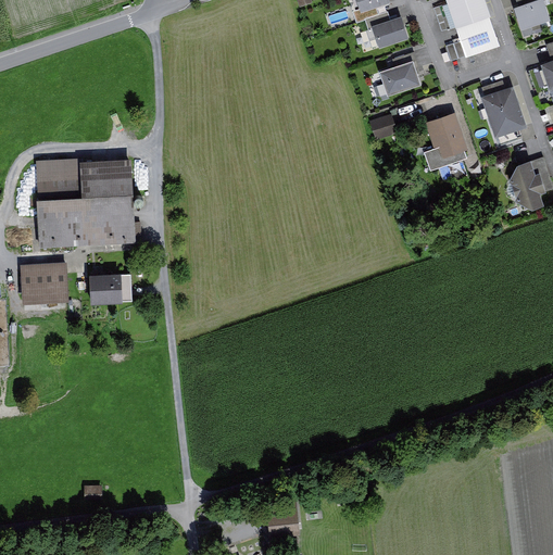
[(385,1),(384,0),(350,0),(354,11),(372,5),(385,1)]
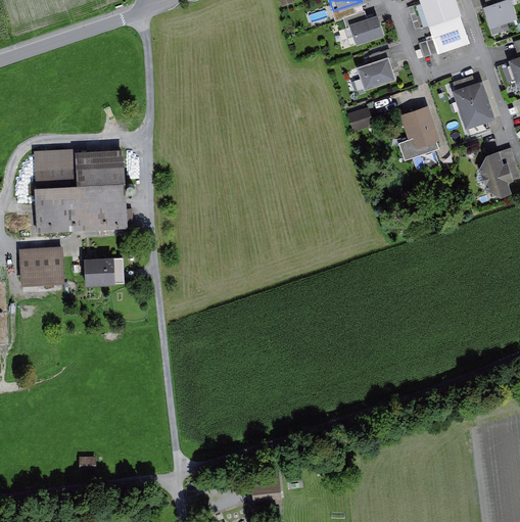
[(419,0),(421,3),(409,8),(417,31),(429,27),(434,39),(420,44),(425,59),(470,44),(455,0),(419,0)]
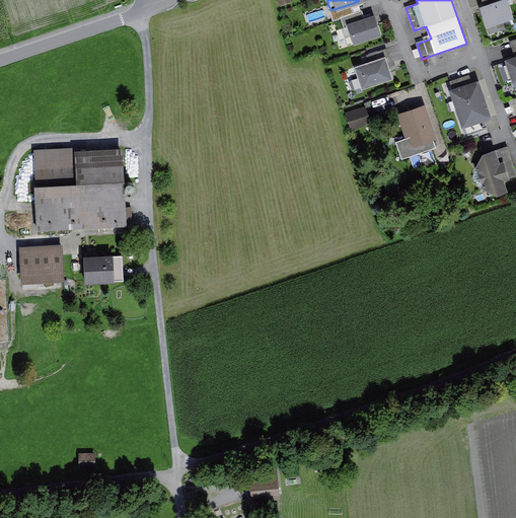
[(506,0),(505,0),(482,9),(489,30),(514,21),(506,0)]
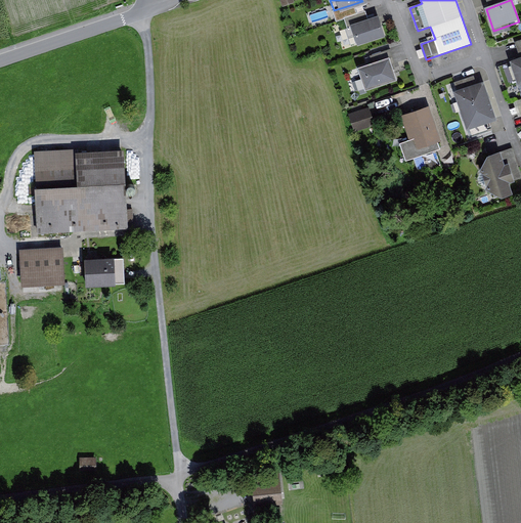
[(334,10),(329,12),(331,22),(340,18),(353,14),(351,10),(350,5),(334,10)]
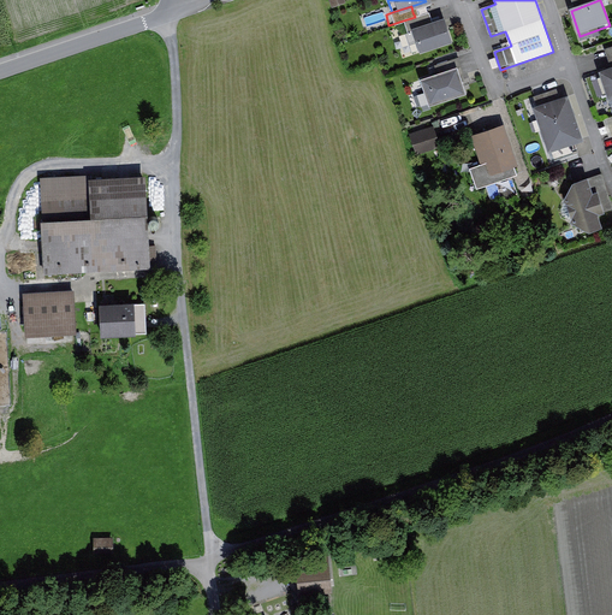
[(415,17),(399,22),(403,33),(409,31),(428,24),(427,19),(425,13),(415,17)]
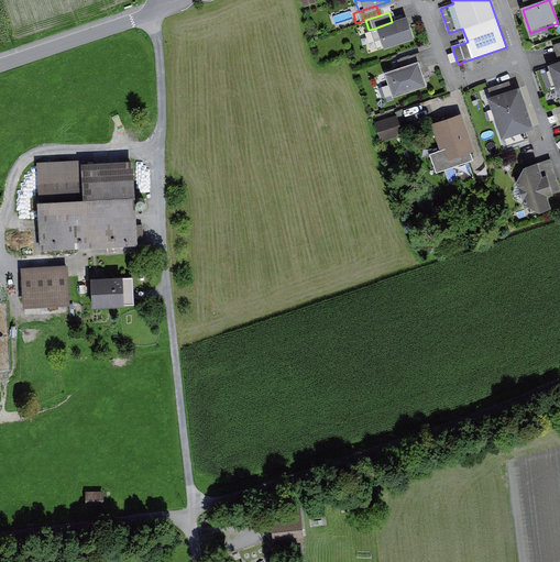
[(408,39),(402,19),(392,22),(374,29),(381,47),(408,39)]
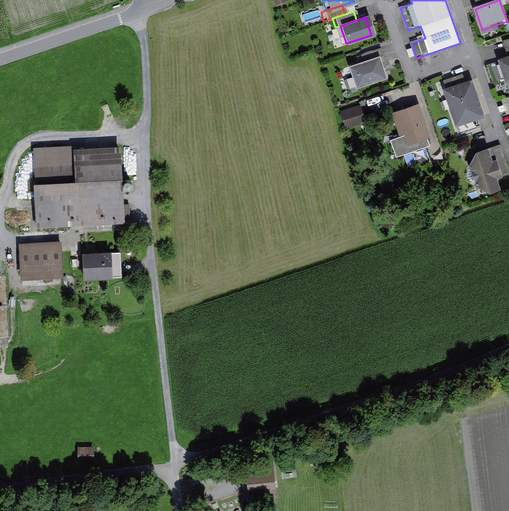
[(508,53),(498,58),(507,84),(508,83),(508,53)]
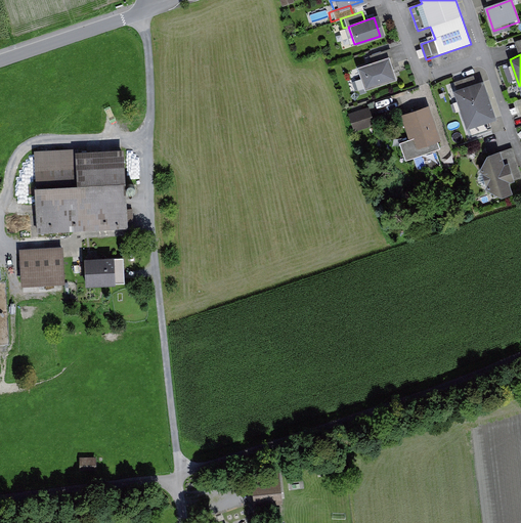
[(395,81),(386,56),(355,68),(363,92),(395,81)]
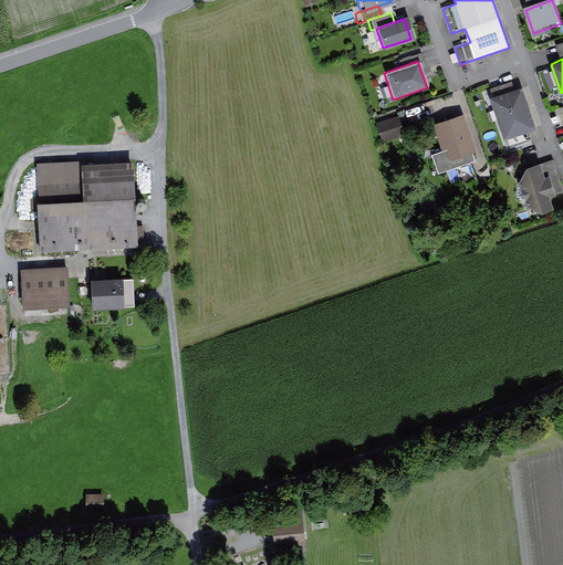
[(549,89),(555,86),(548,67),(541,71),(549,89)]
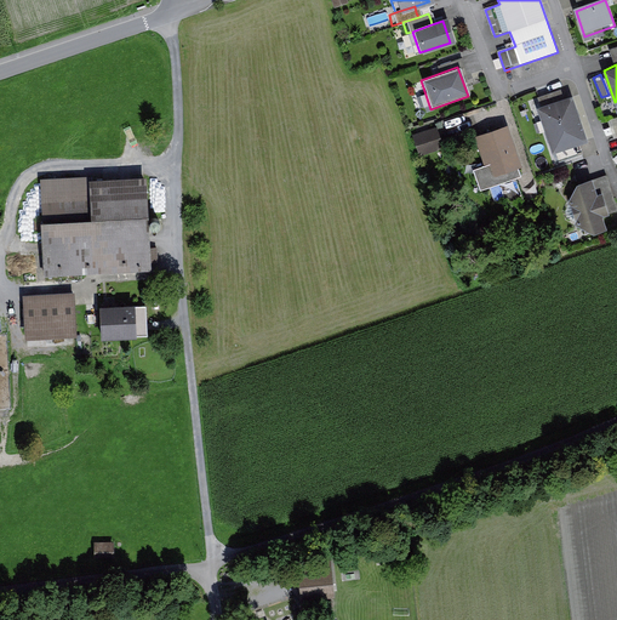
[(570,94),(537,106),(554,152),(587,140),(570,94)]
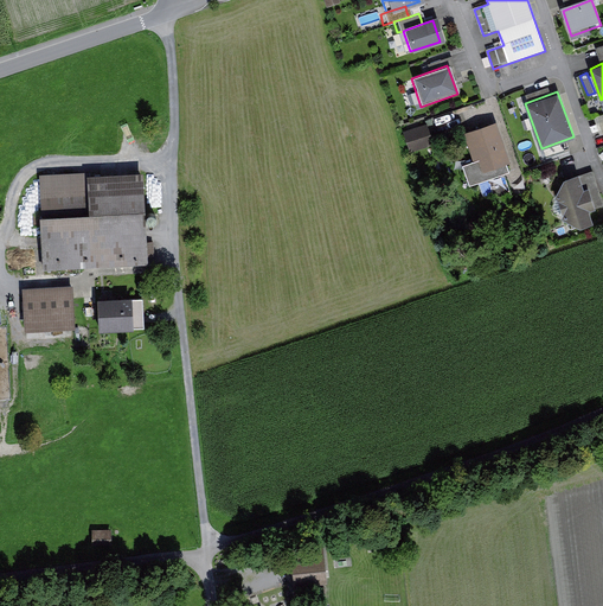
[(472,164),(461,167),(467,186),(507,173),(505,165),(508,164),(494,123),(461,134),(472,164)]
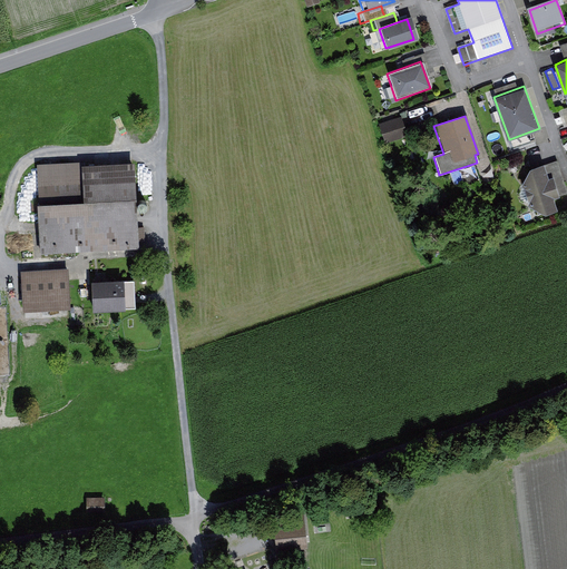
[(399,118),(375,126),(382,145),(406,137),(399,118)]
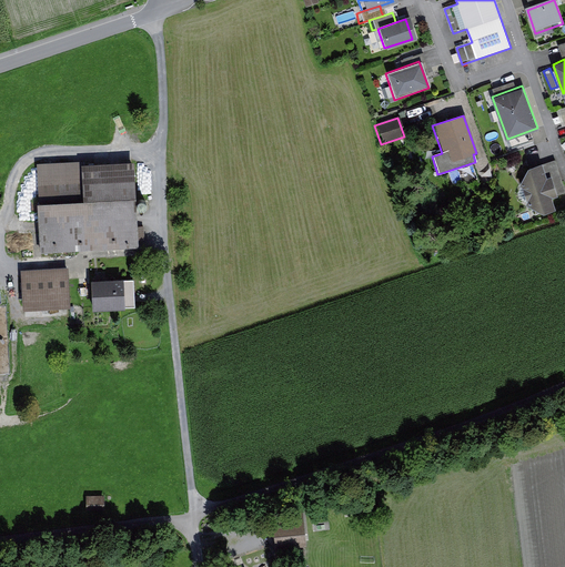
[(135,245),(130,163),(33,171),(40,253),(135,245)]
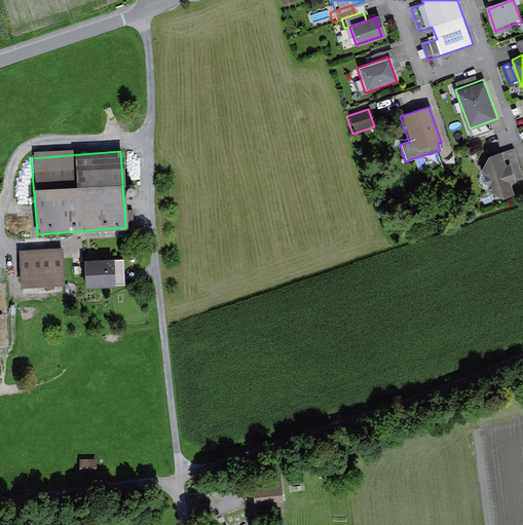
[(501,152),(488,157),(483,169),(491,193),(501,198),(516,193),(513,184),(517,183),(510,163),(506,165),(501,152)]
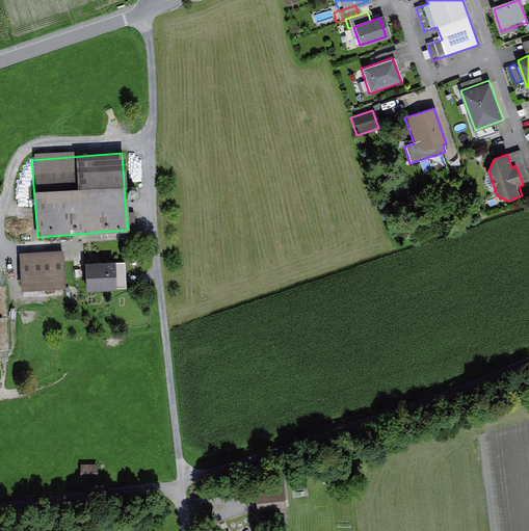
[(60,250),(20,254),(23,292),(63,289),(60,250)]
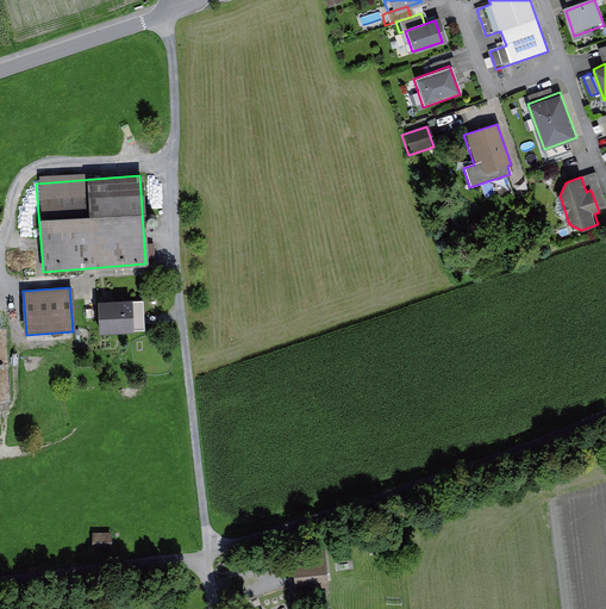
[(135,302),(97,304),(99,334),(137,330),(135,302)]
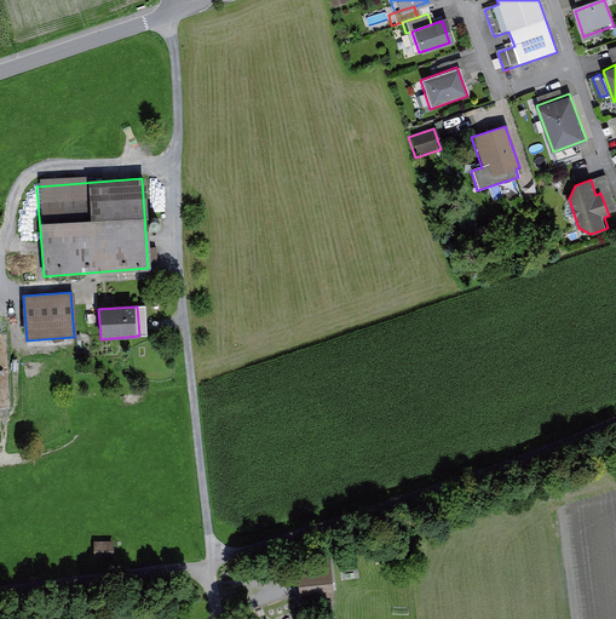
[(111,542),(93,543),(95,557),(113,555),(111,542)]
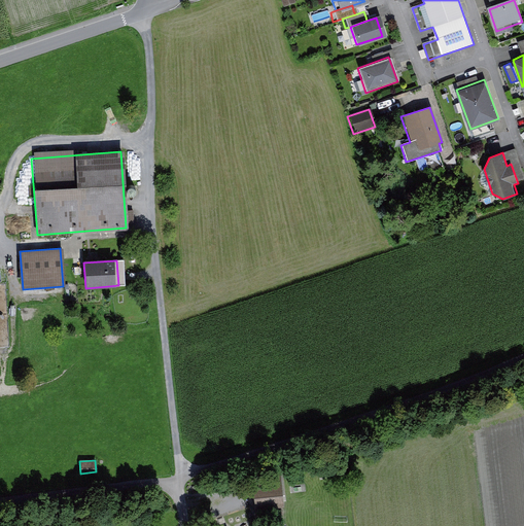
[(282,486),(253,488),(254,510),(284,506),(282,486)]
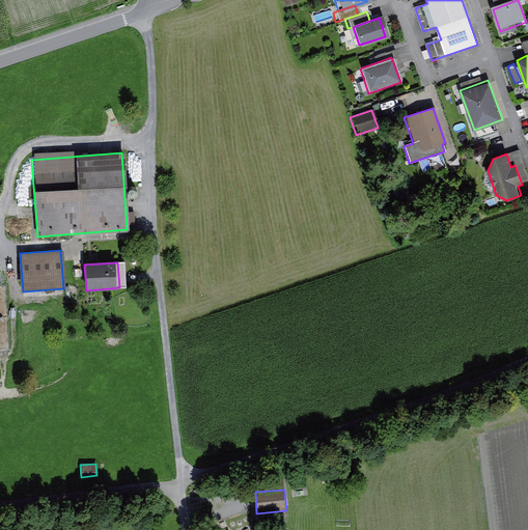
[(218,521),(218,529),(246,529),(246,520),(218,521)]
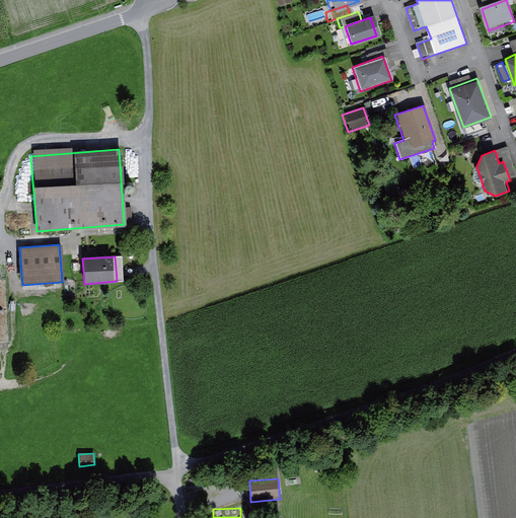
All buildings are outlined.
